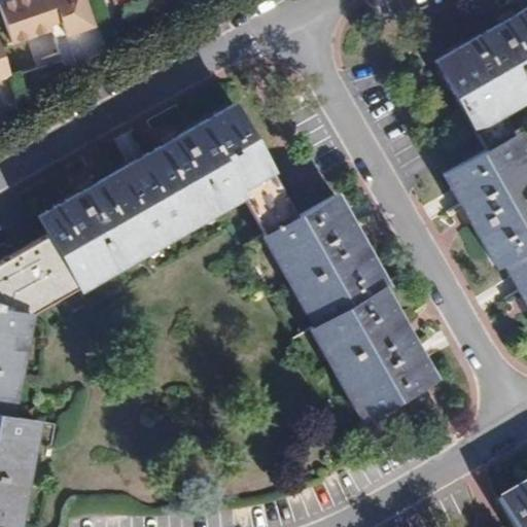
[(0,8),(11,43),(38,35),(35,26),(60,18),(66,36),(95,27),(84,0),(6,0),(0,2),(0,8)]
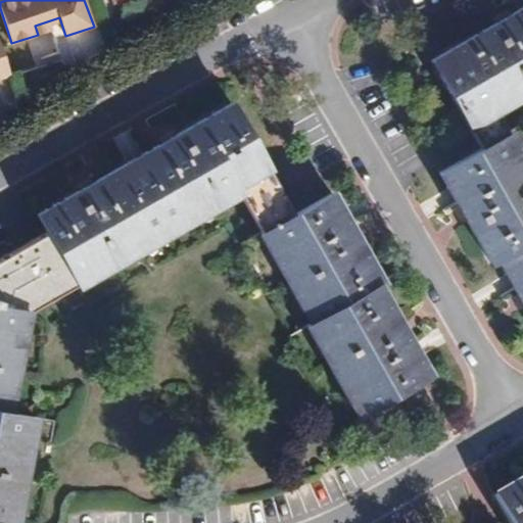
[(522,5),(429,60),(479,148),(438,172),(490,264),(497,260),(522,304),(522,161),(515,168),(509,156),(515,152),(505,133),(498,136),(480,104),(502,92),(509,104),(522,95),(522,5)]
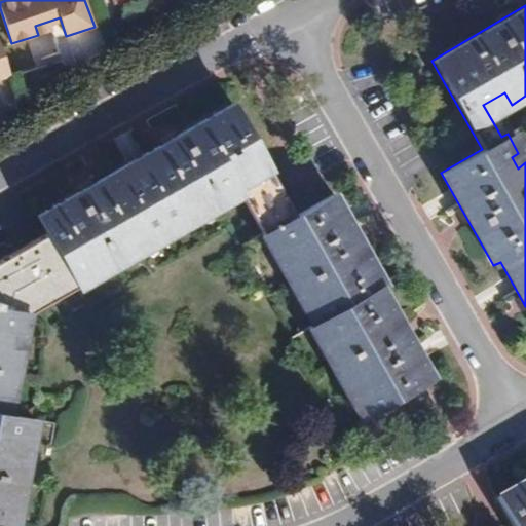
[(60,17),(35,26),(38,35),(49,31),(52,41),(66,36),(60,17)]
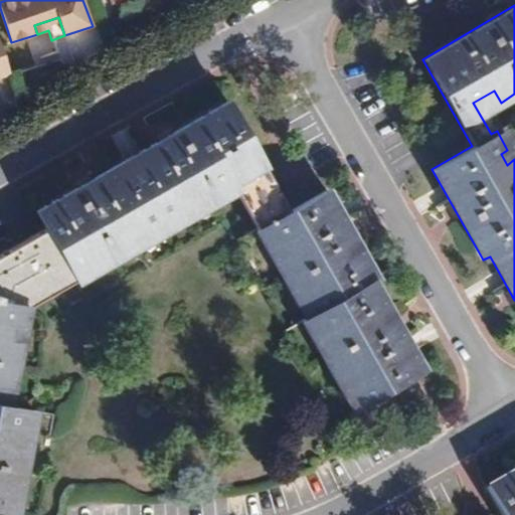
[(0,75),(9,73),(0,46),(0,75)]
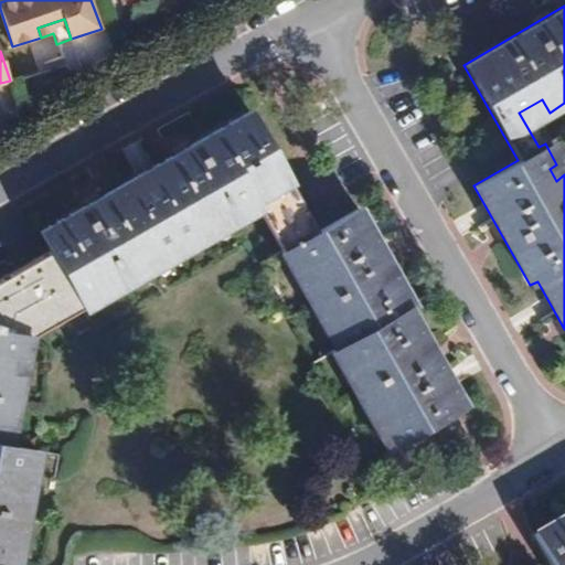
[(542,99),(519,113),(539,147),(545,144),(547,142),(535,121),(550,113),(542,99)]
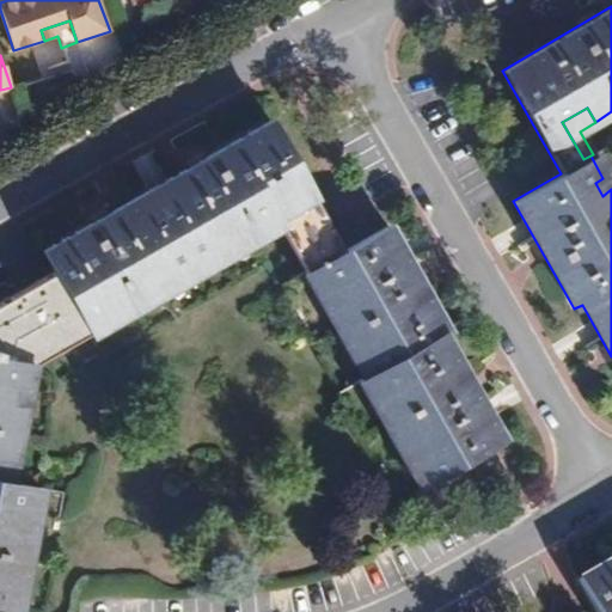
[(151,291),(172,279),(195,265),(190,257),(203,250),(212,264),(262,236),(254,221),(274,209),(282,224),(308,269),(322,292),(330,287),(337,299),(323,308),(352,357),(366,349),(378,368),(372,372),(384,391),(368,399),(399,453),(414,445),(421,457),(412,461),(426,484),(471,458),(484,481),(503,467),(491,447),(505,440),(442,331),(447,329),(387,224),(342,250),(313,200),(316,199),(270,118),(41,250),(53,270),(0,300),(0,605),(1,606),(6,583),(23,587),(34,527),(17,524),(19,509),(29,510),(34,485),(11,482),(11,479),(0,477),(0,457),(14,459),(25,403),(8,399),(12,385),(20,386),(25,361),(32,362),(36,363),(90,335),(81,320),(101,308),(109,323),(141,305),(133,291),(146,283),(151,291)]
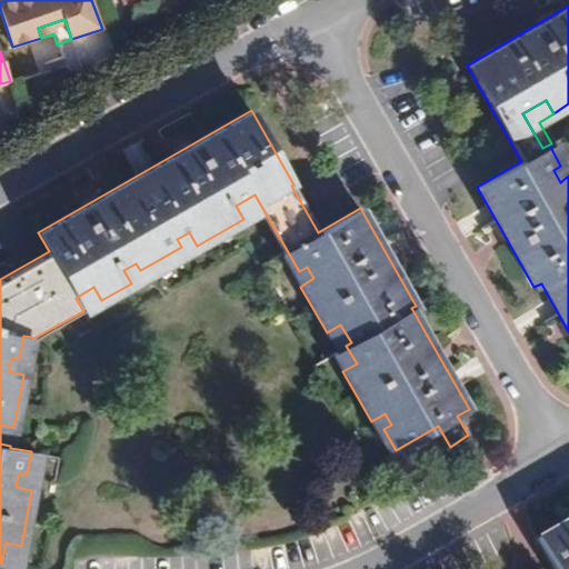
[(553,170),(560,182),(568,176),(568,166),(555,141),(551,143),(549,145),(560,166),(553,170)]
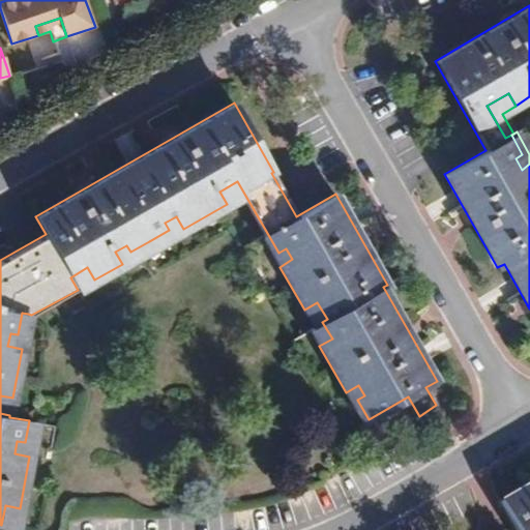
[(244,194),(237,181),(219,192),(227,204),(244,194)]
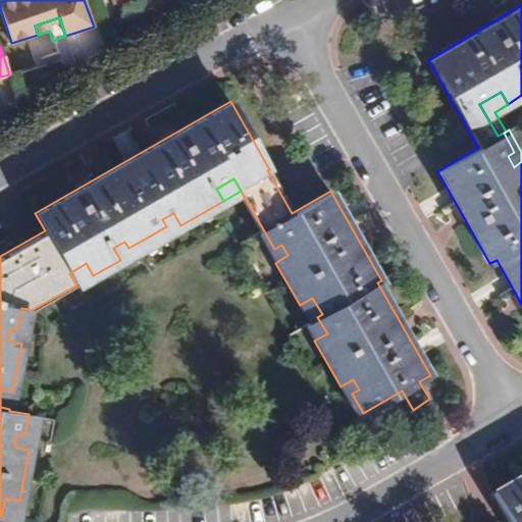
[(166,226),(147,238),(151,243),(180,225),(173,213),(162,219),(166,226)]
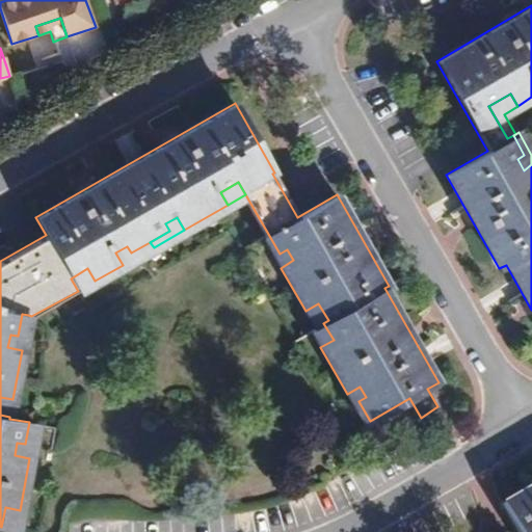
[(281,268),(293,260),(287,249),(280,254),(268,234),(263,237),(281,268)]
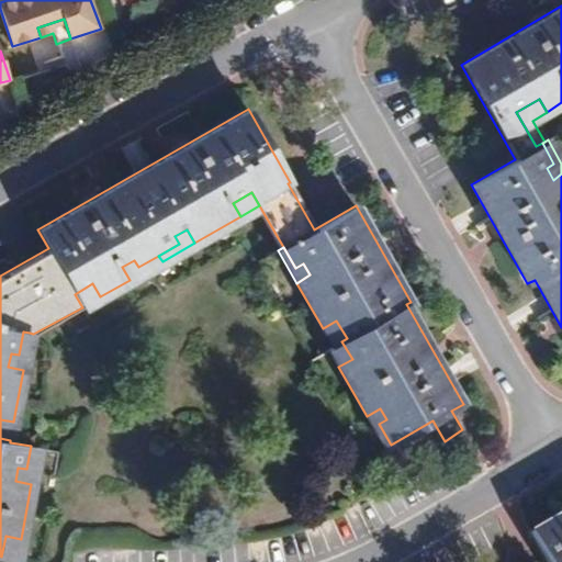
[(163,261),(158,256),(138,267),(134,260),(122,267),(130,280),(163,261)]
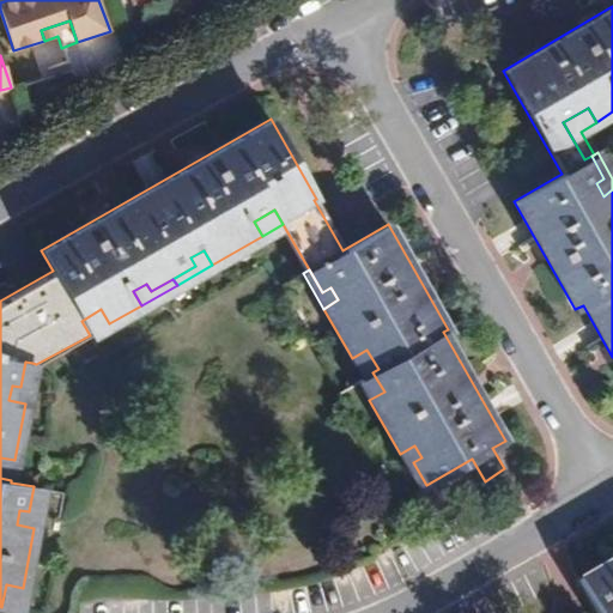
[(109,323),(101,309),(82,321),(90,335),(109,323)]
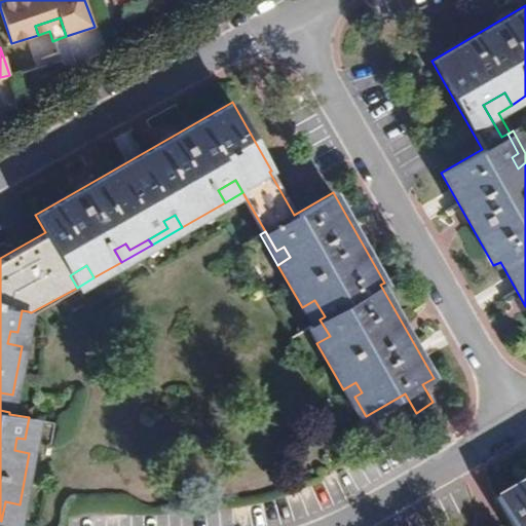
[(325,316),(314,300),(302,307),(311,324),(320,320),(325,316)]
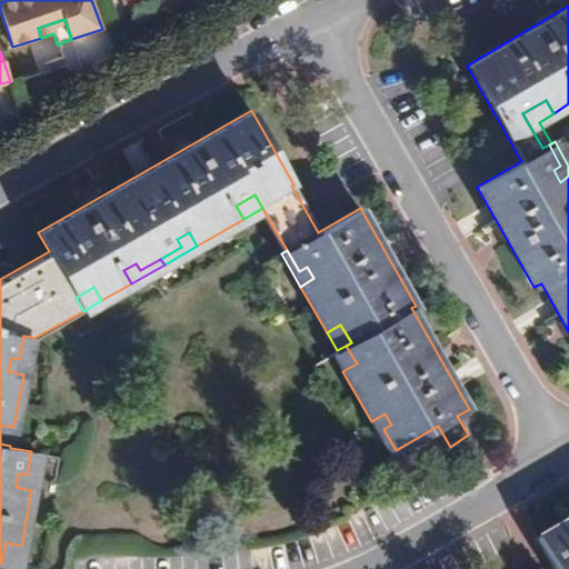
[(30,337),(23,336),(19,359),(11,358),(8,371),(23,375),(30,337)]
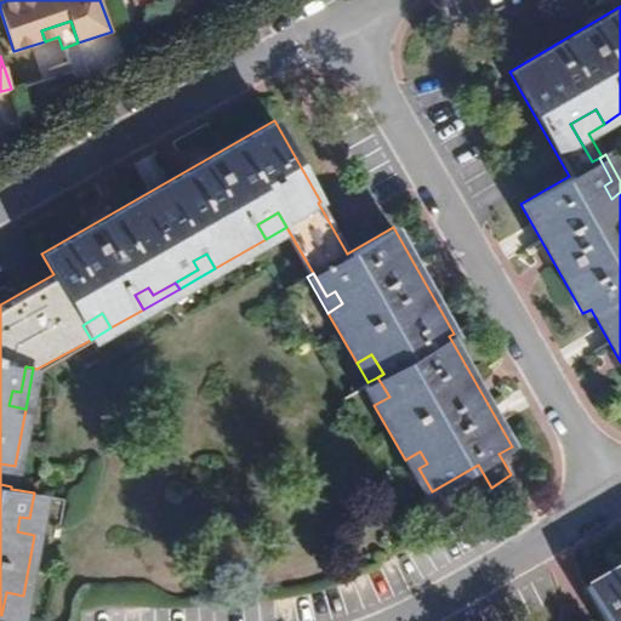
[(389,397),(377,377),(368,382),(363,386),(374,405),(389,397)]
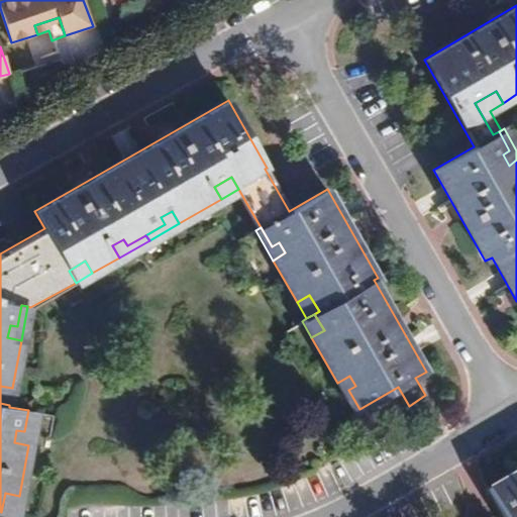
[(354,412),(359,409),(348,390),(355,386),(349,376),(337,383),(354,412)]
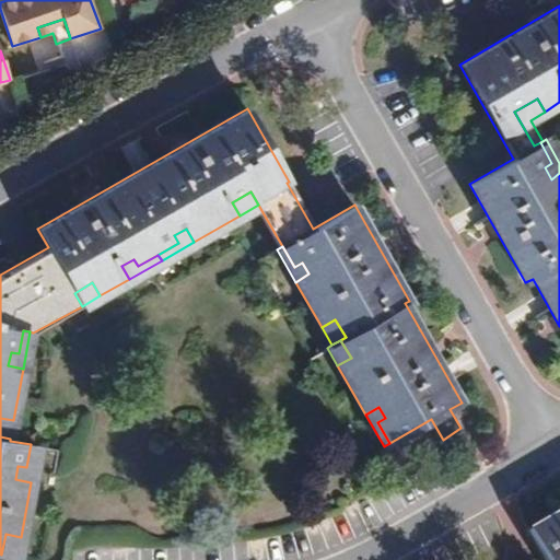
[(0,418),(0,436),(10,439),(13,420),(0,418)]
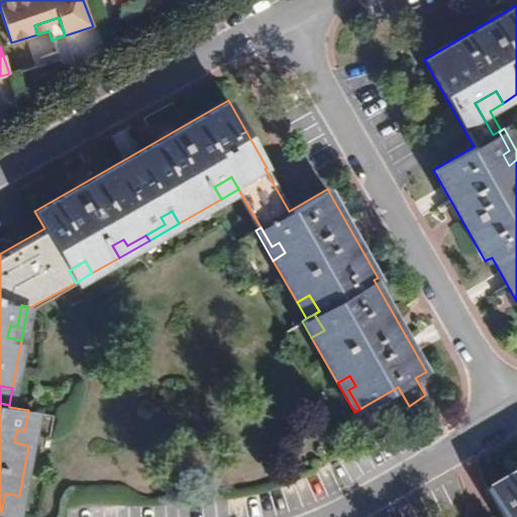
[(34,411),(28,410),(24,431),(16,430),(14,442),(28,445),(34,411)]
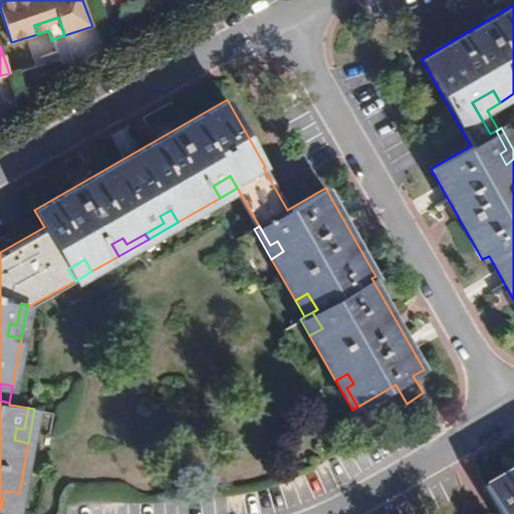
[(513,513),(513,470),(484,487),(499,513),(513,513)]
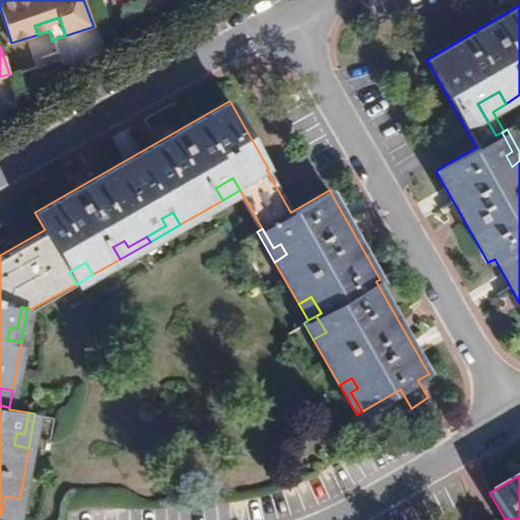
[(15,517),(19,499),(5,496),(1,515),(15,517)]
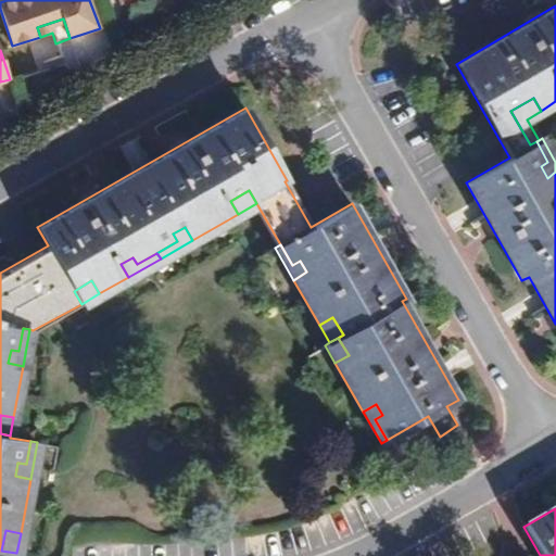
All buildings are outlined.
